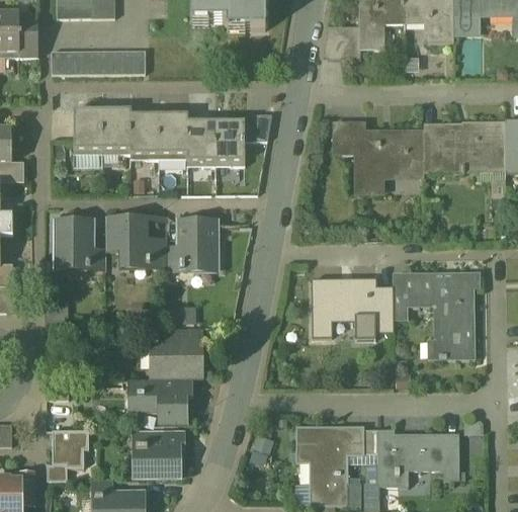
[(92,5),(92,0),(58,0),(58,17),(92,16),(92,5)]
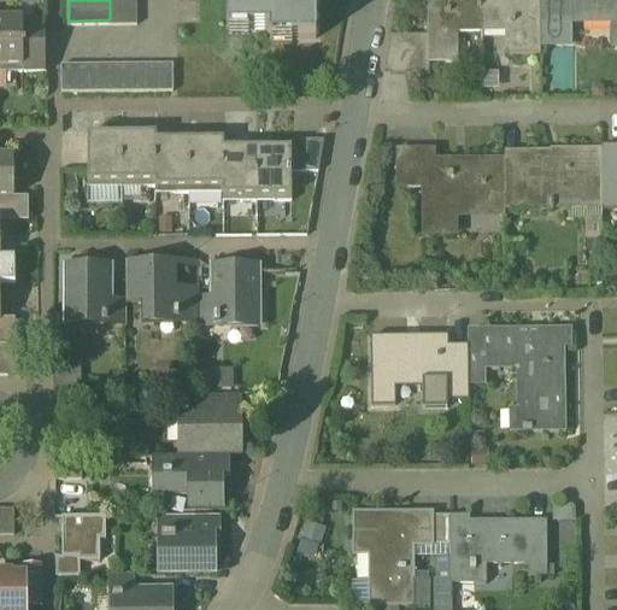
[(227,0),(228,27),(271,27),(271,35),(317,34),(316,0),(227,0)]
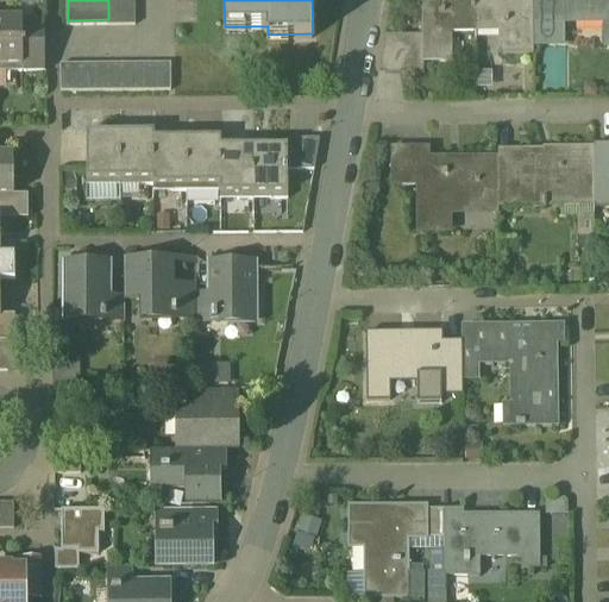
[(422,0),(424,31),(424,56),(451,56),(451,29),(475,27),(475,18),(473,0),(422,0)]
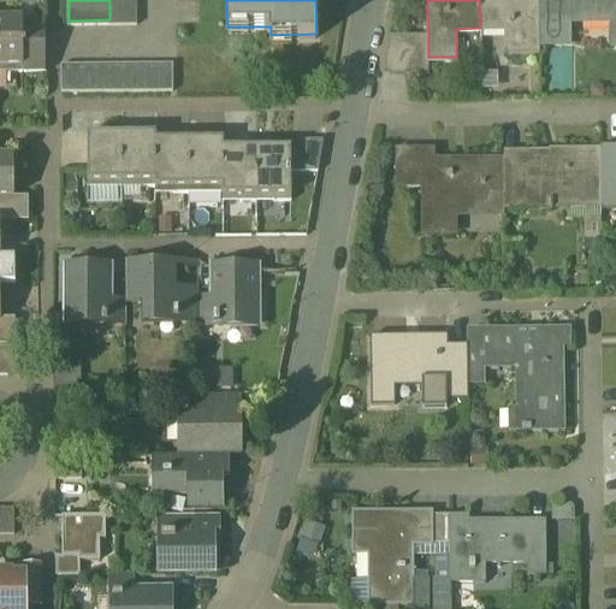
[(479,0),(480,18),(508,18),(508,21),(510,21),(511,46),(539,46),(539,40),(538,0),(479,0)]
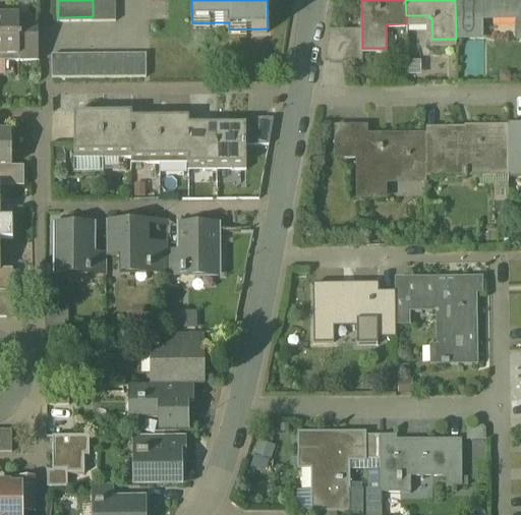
[(455,0),(456,34),(471,33),(471,14),(481,14),(481,0),(455,0)]
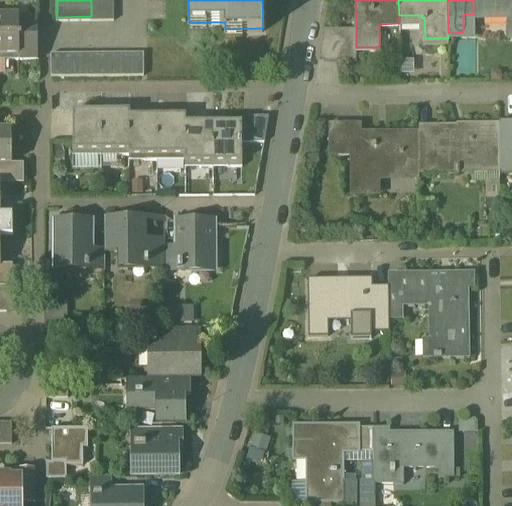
[(483,0),(484,14),(511,13),(511,0),(483,0)]
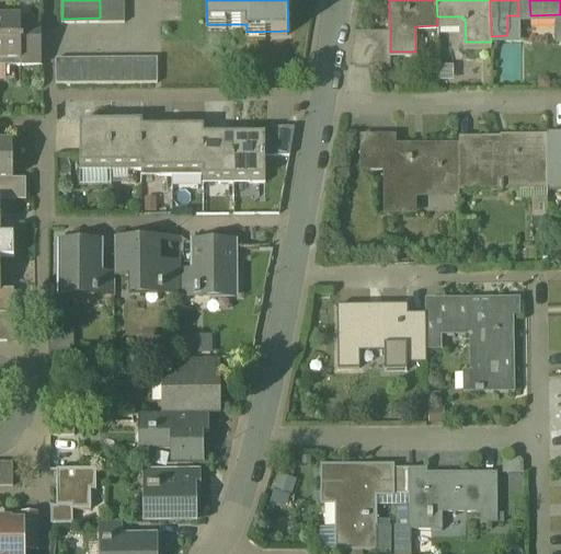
[(124,6),(100,6),(100,18),(124,18),(124,6)]
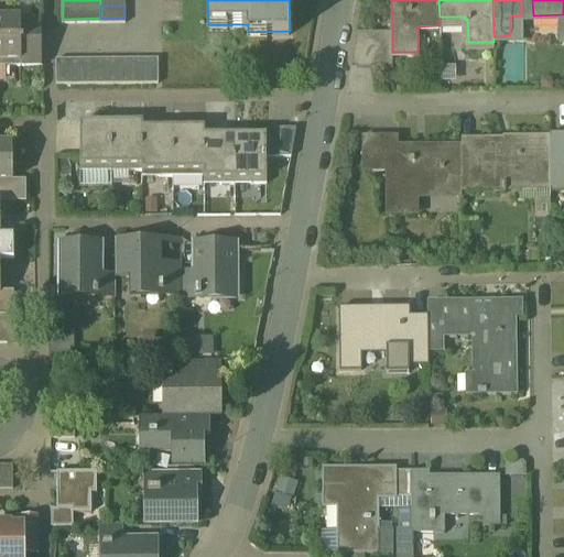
[(21,12),(0,12),(0,62),(22,62),(21,13),(21,12)]
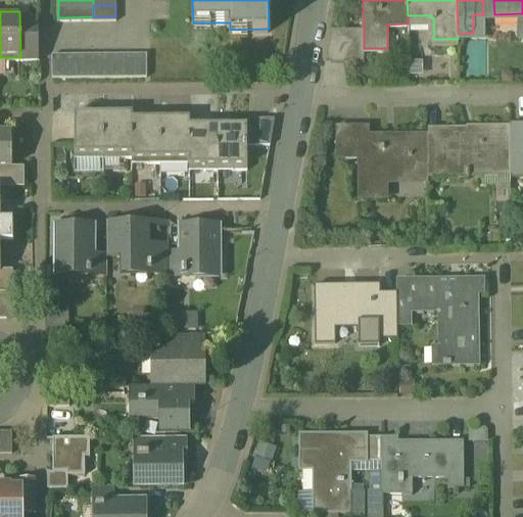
[(39,12),(19,12),(20,57),(39,57),(39,12)]
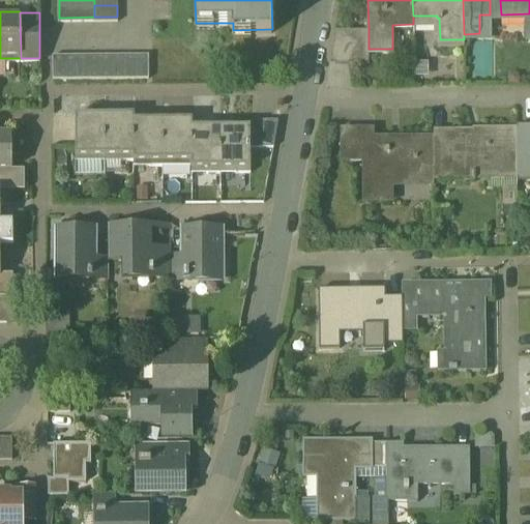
[(351,27),(335,28),(330,61),(351,60),(351,27)]
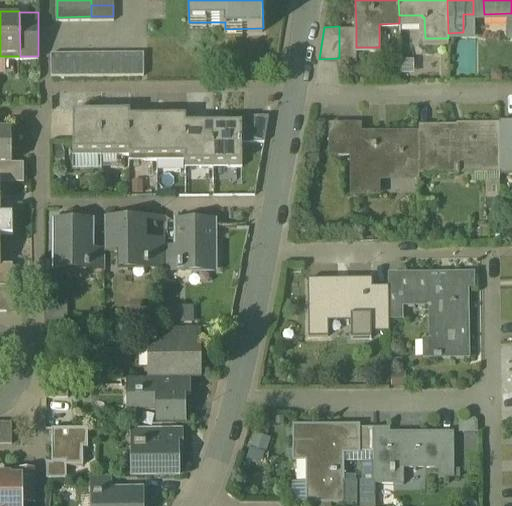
[(356,26),(339,26),(339,58),(356,58),(356,47),(356,26)]
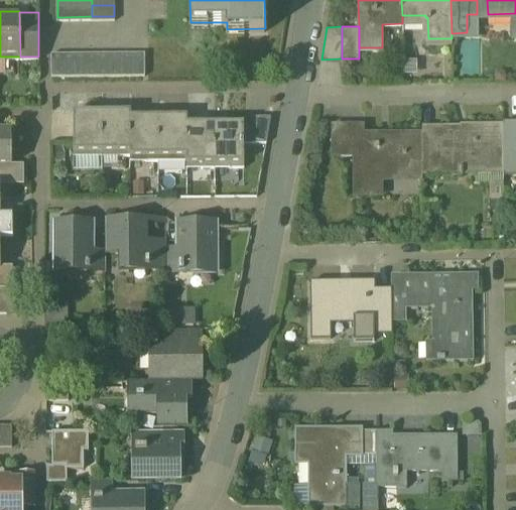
[(144,48),(51,48),(51,72),(144,72),(144,48)]
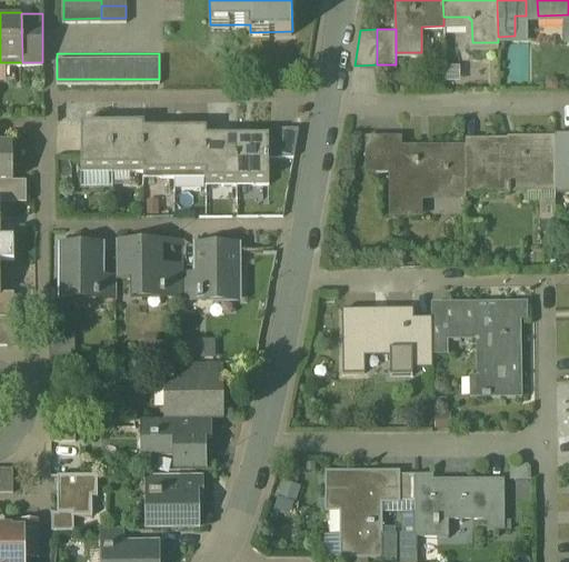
[(112,119),(81,119),(81,169),(113,168),(112,119)]
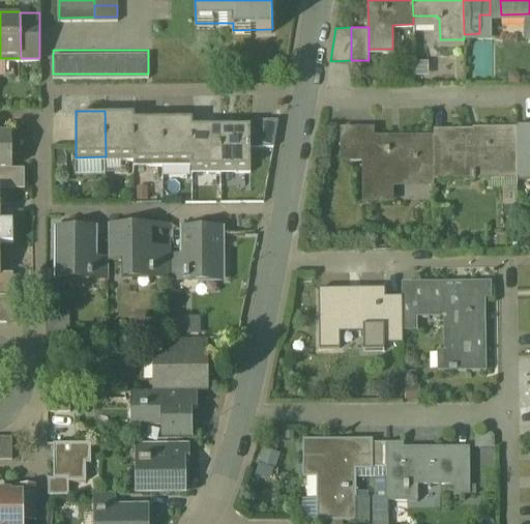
[(134,111),(105,111),(106,156),(135,156),(134,116),(134,111)]
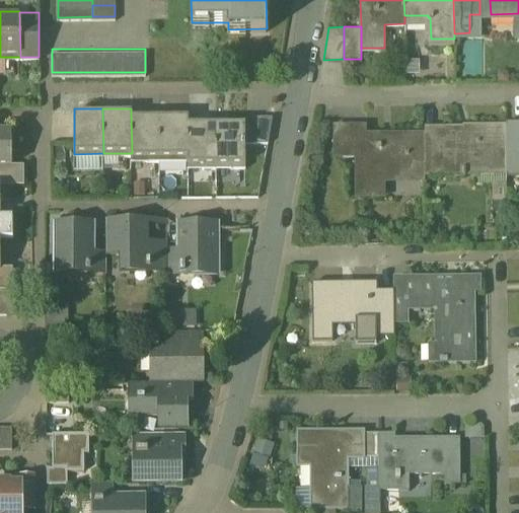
[(273,113),(245,113),(245,120),(245,141),(268,140),(273,113)]
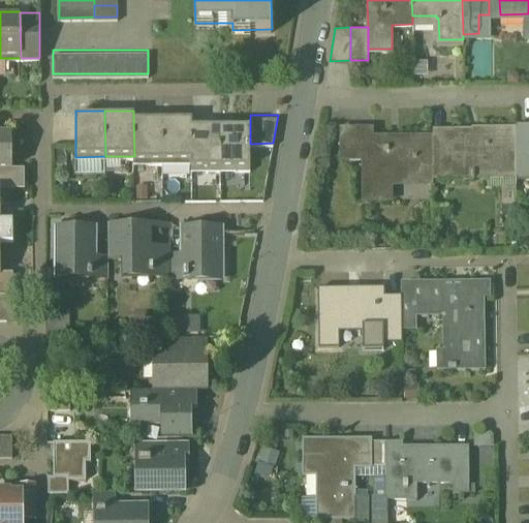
[(162,116),(133,116),(134,156),(134,161),(163,161),(162,116)]
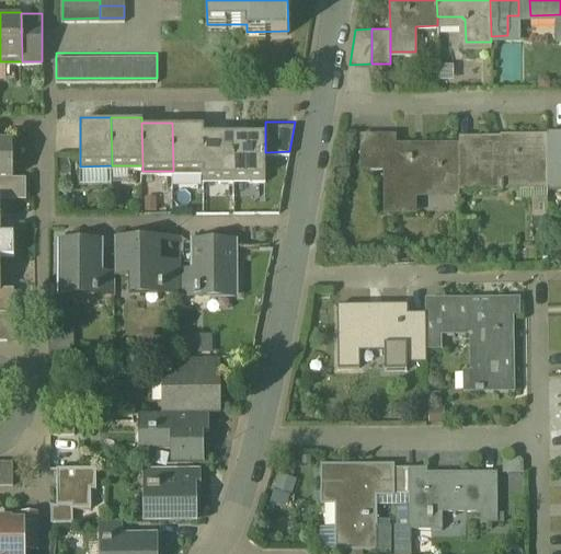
[(203,123),(172,123),(173,171),(204,171),(203,129),(203,123)]
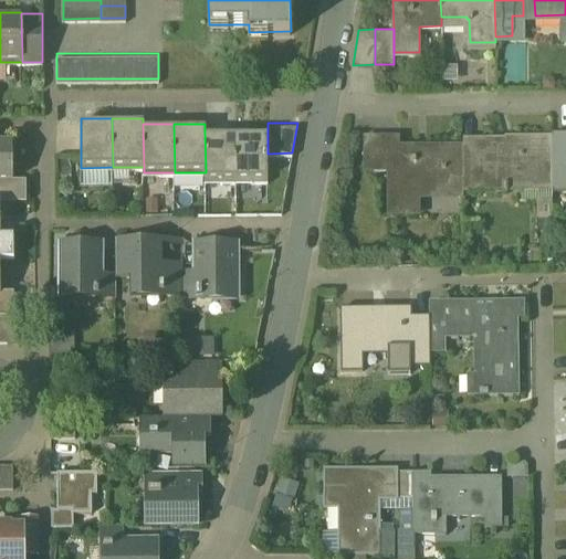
[(236,130),(205,130),(206,172),(206,181),(237,180),(236,130)]
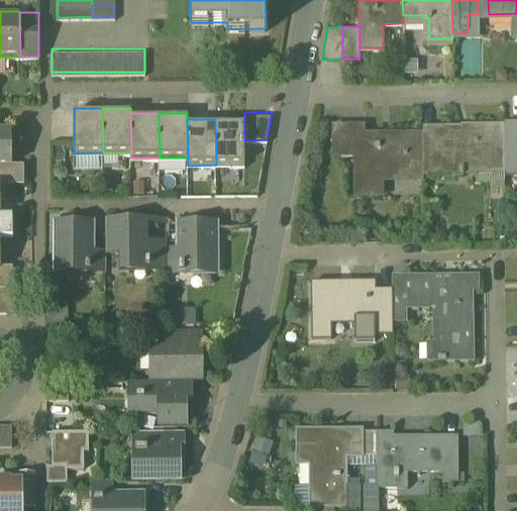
[(244,119),(215,119),(216,165),(244,165),(244,140),(244,119)]
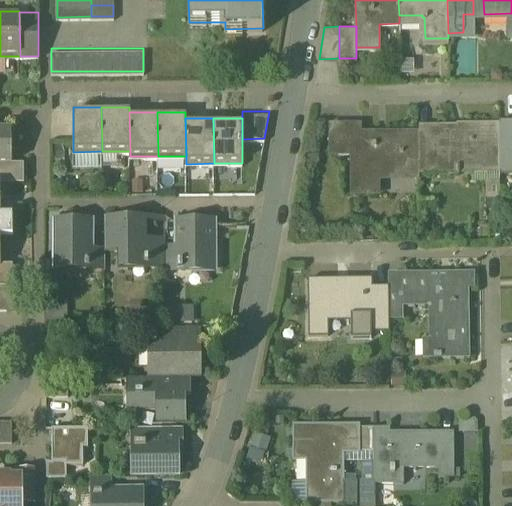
[(511,119),(499,119),(499,163),(499,170),(511,169),(511,119)]
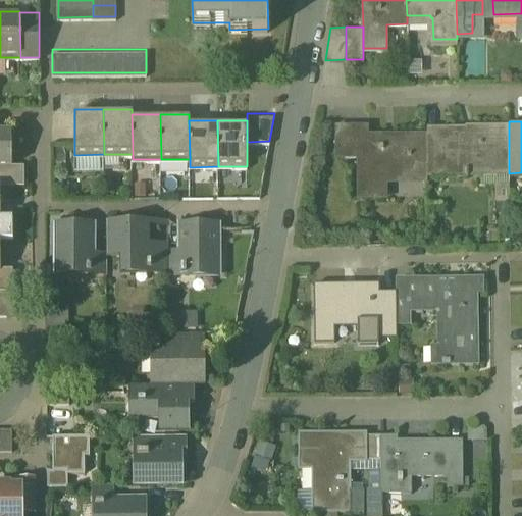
[(473,126),(439,126),(439,145),(439,174),(442,174),(442,171),(464,171),(464,174),(467,174),(468,166),(509,166),(509,123),(473,123),(473,126)]
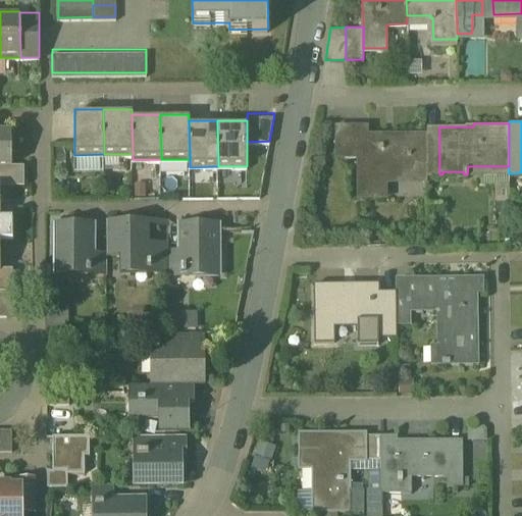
[(359,124),(338,125),(338,153),(359,153),(359,124)]
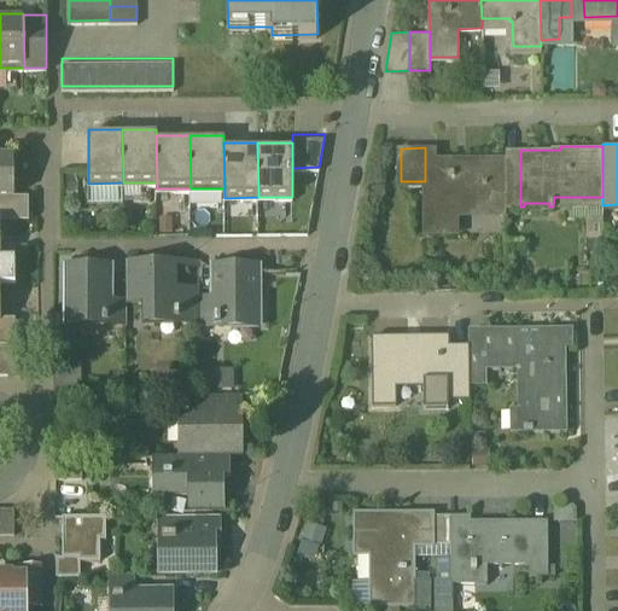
[(506,157),(431,158),(431,147),(425,147),(425,181),(425,227),(455,227),(455,213),(506,213),(506,207),(506,172),(506,157)]
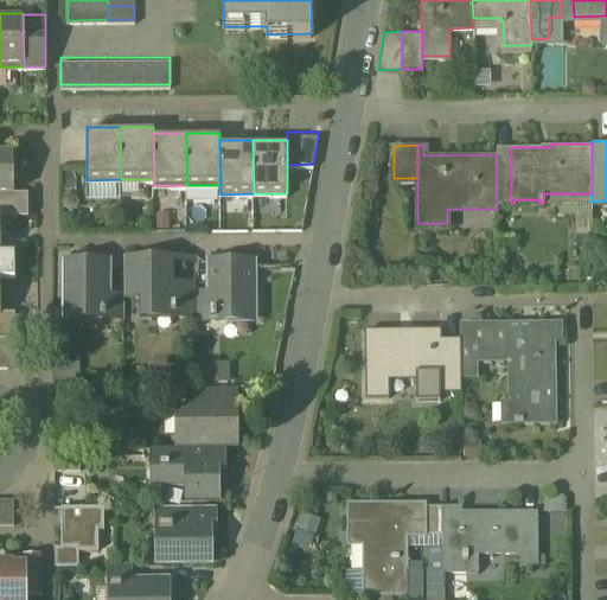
[(14,148),(0,148),(0,212),(30,212),(29,190),(16,190),(14,148)]
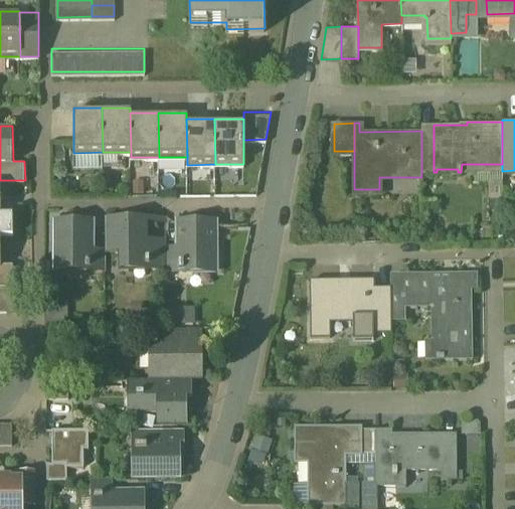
[(434,143),(421,143),(421,172),(434,172),(434,143)]
